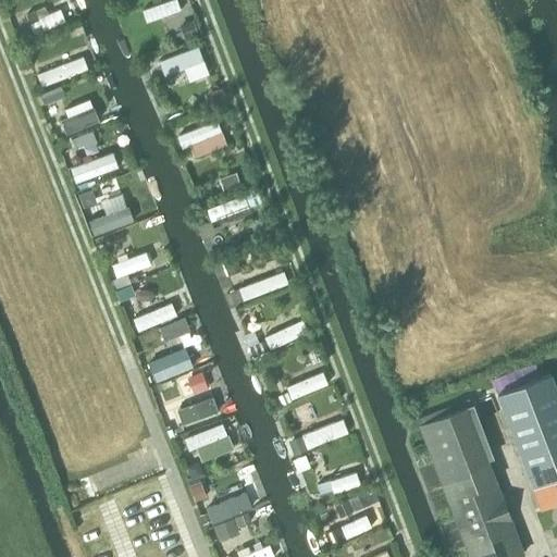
[(162,0),(141,8),(147,21),(181,9),(177,0),(162,0)]
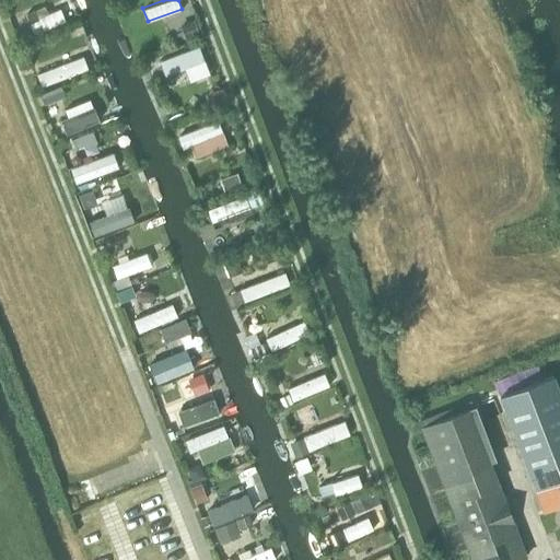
[(59,7),(28,16),(34,32),(65,22),(59,7)]
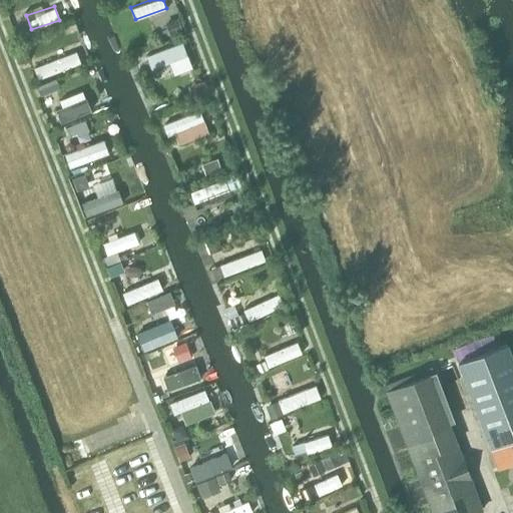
[(147,54),(152,68),(188,55),(183,41),(147,54)]
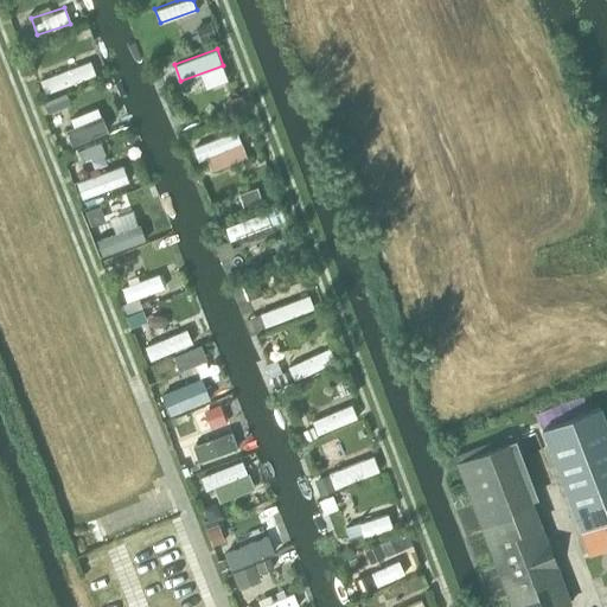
[(89,62),(39,80),(44,93),(94,75),(89,62)]
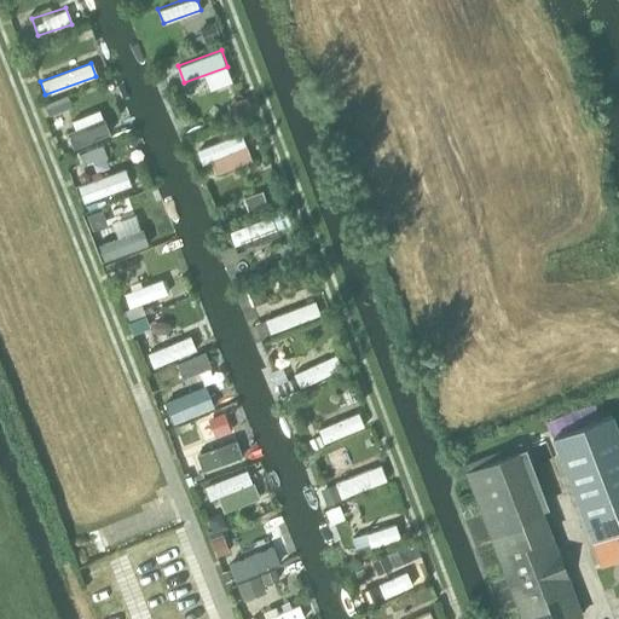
[(61,113),(57,102),(46,105),(50,116),(61,113)]
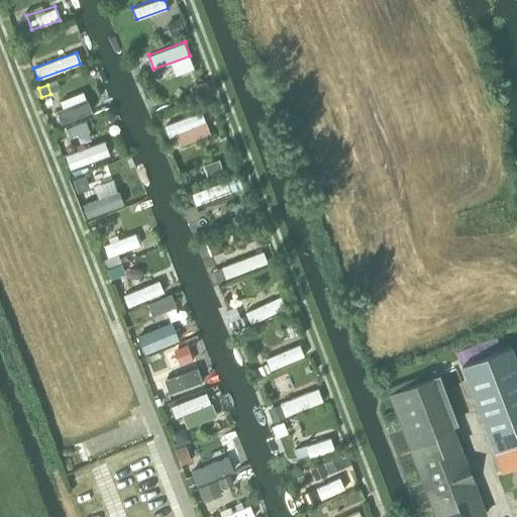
[(87,98),(56,109),(60,121),(91,110),(87,98)]
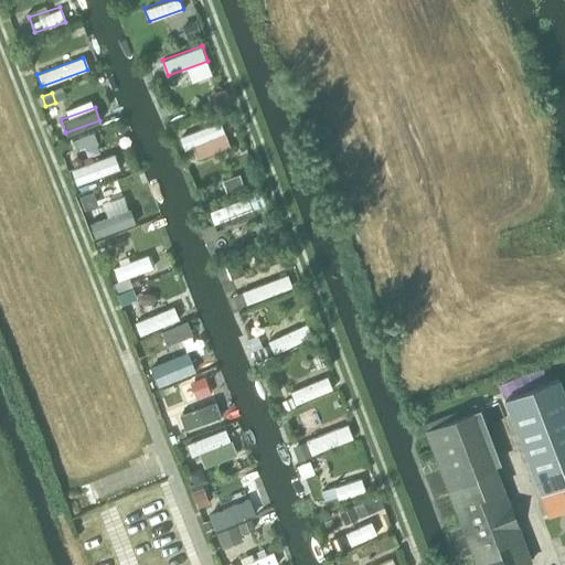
[(190,144),(195,159),(231,146),(225,131),(190,144)]
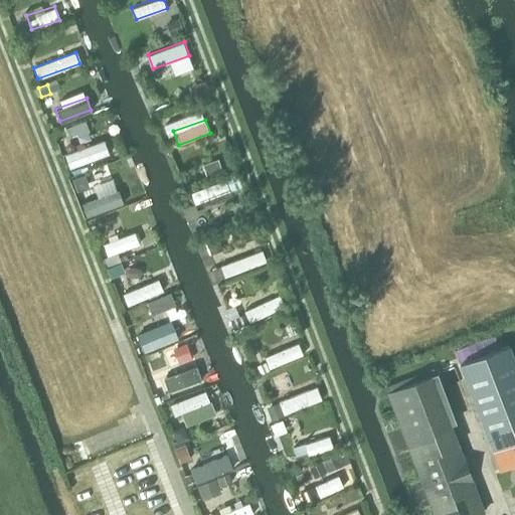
[(104,140),(65,153),(70,167),(109,153),(104,140)]
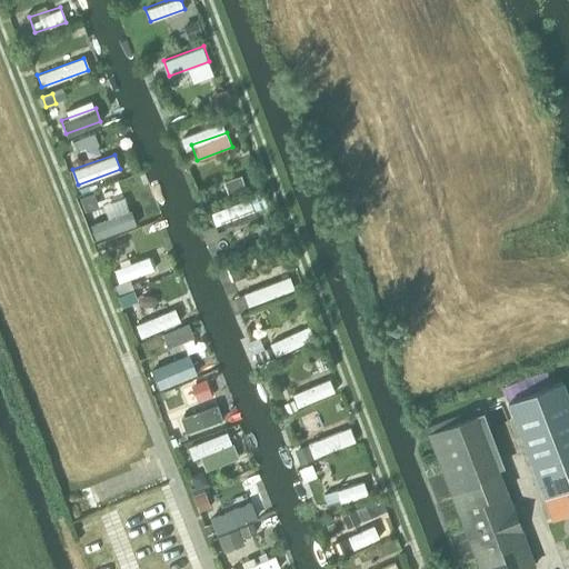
[(209,209),(215,225),(265,207),(259,191),(209,209)]
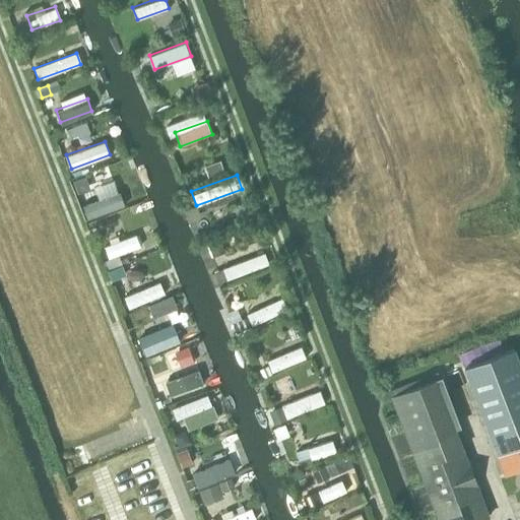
[(89,188),(85,178),(74,182),(78,193),(89,188)]
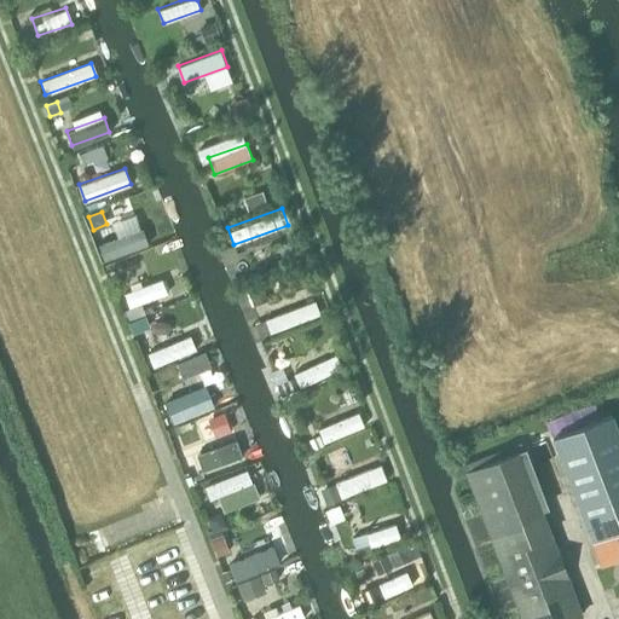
[(140,227),(100,242),(105,258),(146,243),(140,227)]
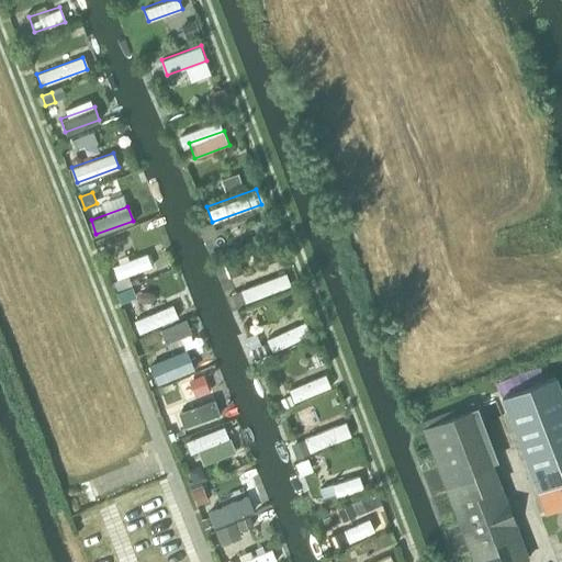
[(146,251),(112,263),(117,279),(152,266),(146,251)]
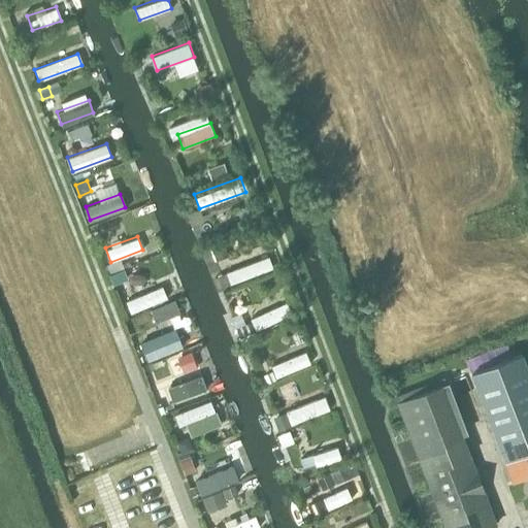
[(224,271),(228,284),(272,267),(268,256),(224,271)]
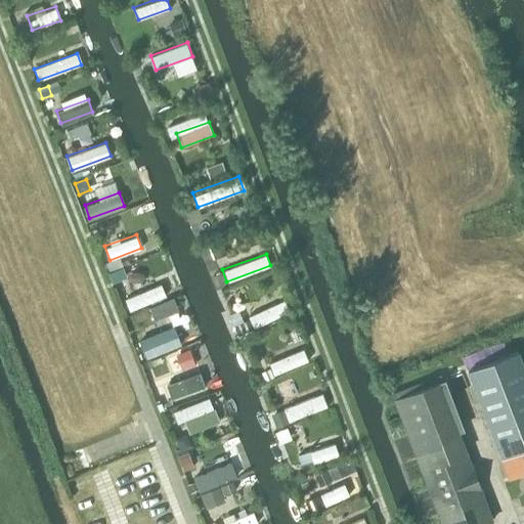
[(161,285),(125,297),(129,309),(165,297),(161,285)]
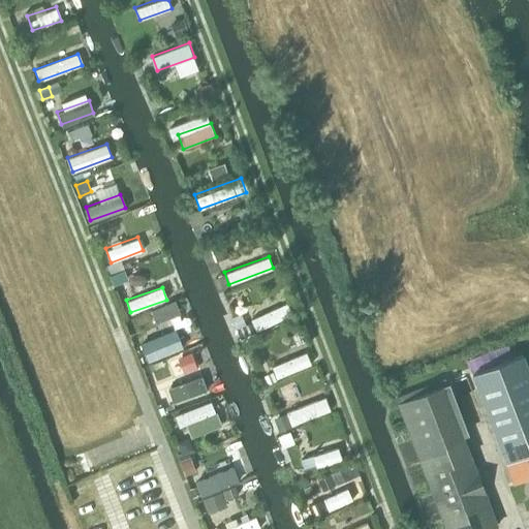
[(251,316),(255,330),(292,316),(288,303),(251,316)]
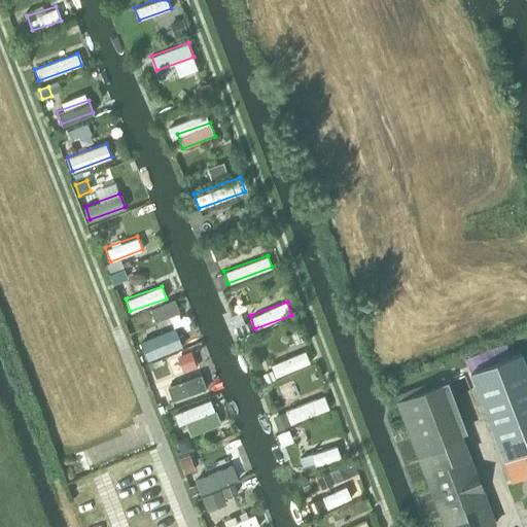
[(155,323),(169,317),(163,305),(150,310),(155,323)]
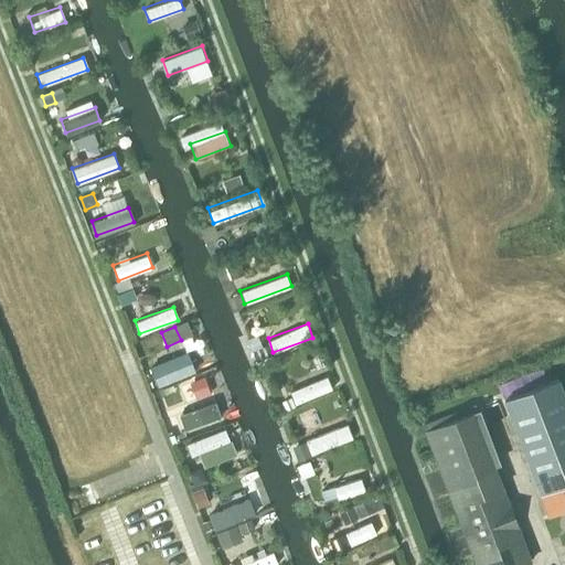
[(151,365),(158,385),(195,371),(189,352),(151,365)]
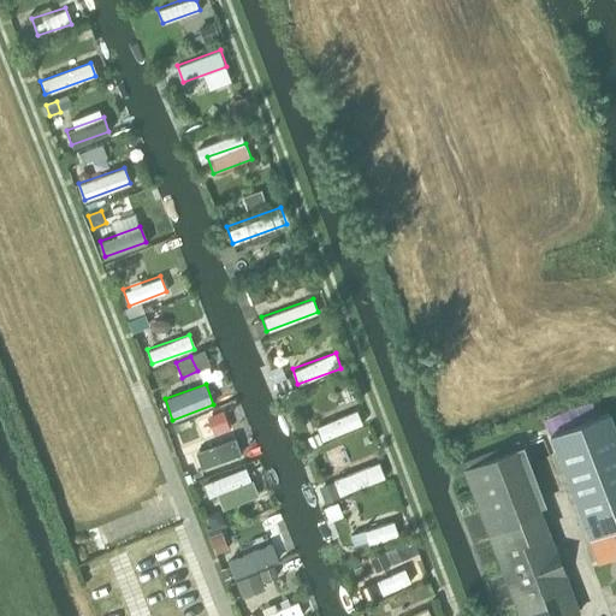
[(315,424),(321,439),(362,425),(357,409),(315,424)]
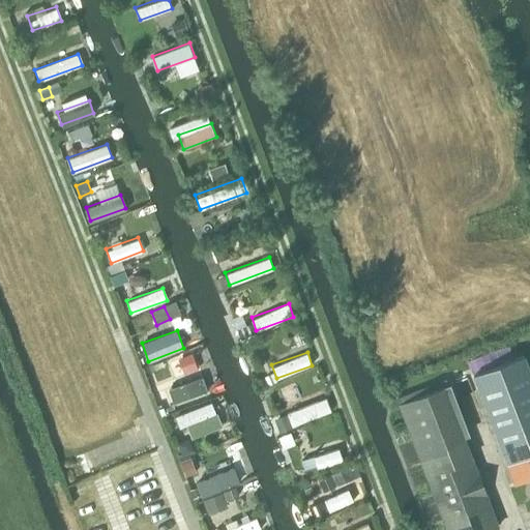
[(196,364),(190,353),(176,359),(181,371),(196,364)]
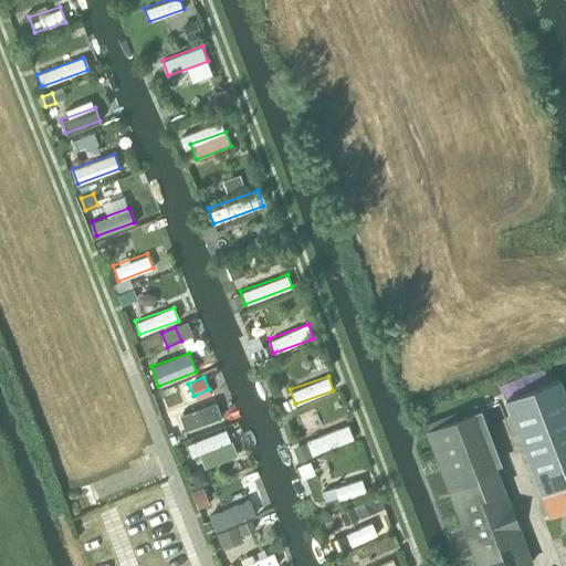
[(565,397),(559,381),(506,401),(551,516),(565,510),(565,397)]
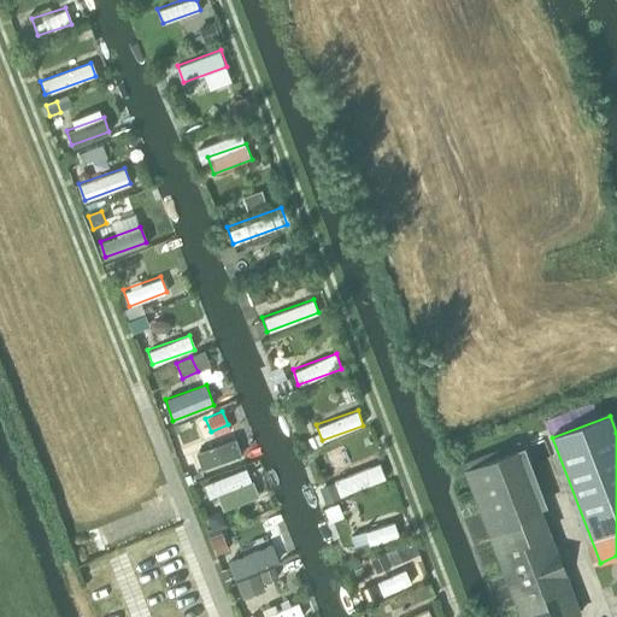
[(195,451),(201,468),(241,453),(235,438),(195,451)]
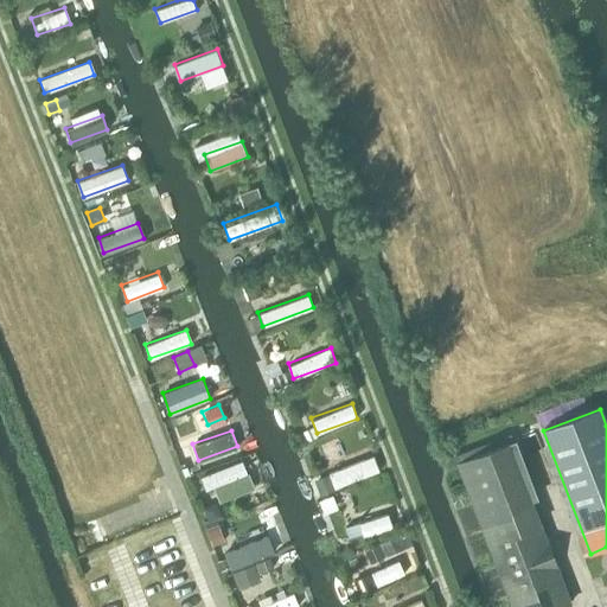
[(516,441),(457,464),(479,522),(511,606),(562,606),(570,605),(530,502),(537,499),(516,441)]
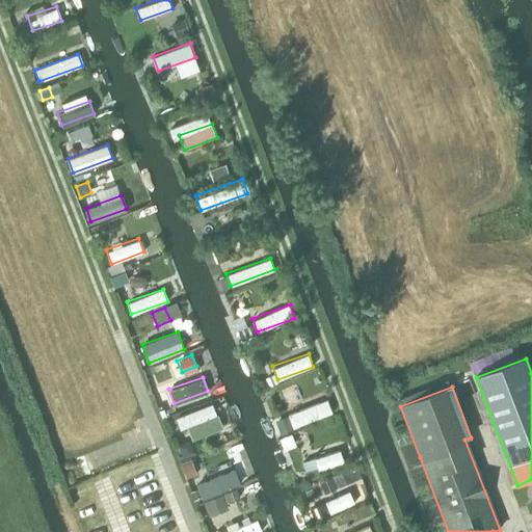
[(286,413),(291,426),(330,413),(325,399),(286,413)]
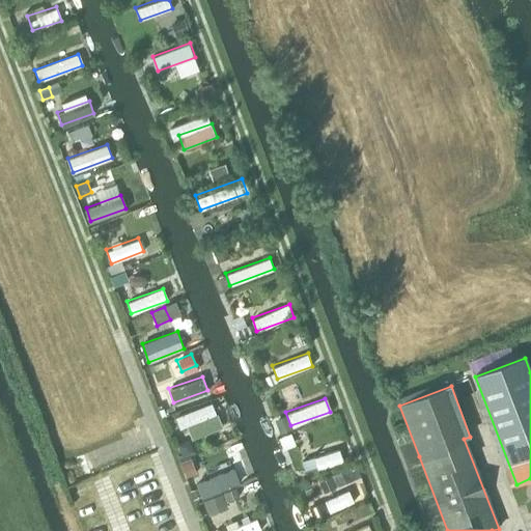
[(187,424),(191,437),(222,426),(217,414),(187,424)]
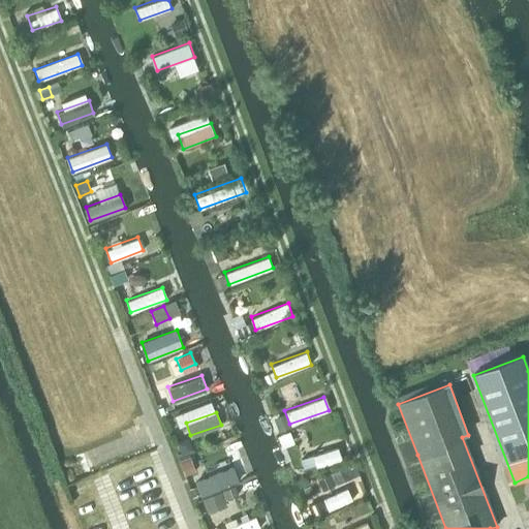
[(313,456),(316,467),(343,458),(339,446),(313,456)]
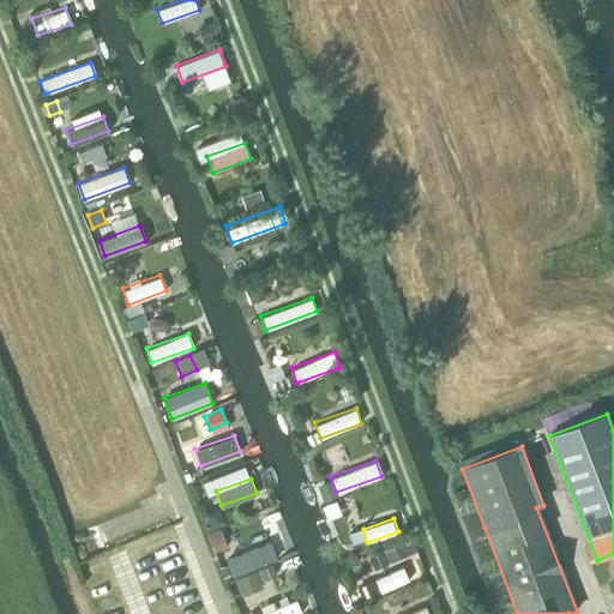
[(272,542),(228,558),(234,572),(278,557),(272,542)]
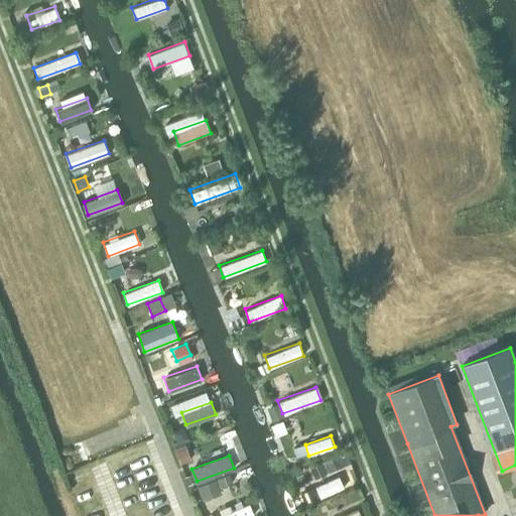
[(345,466),(341,456),(324,464),(328,473),(345,466)]
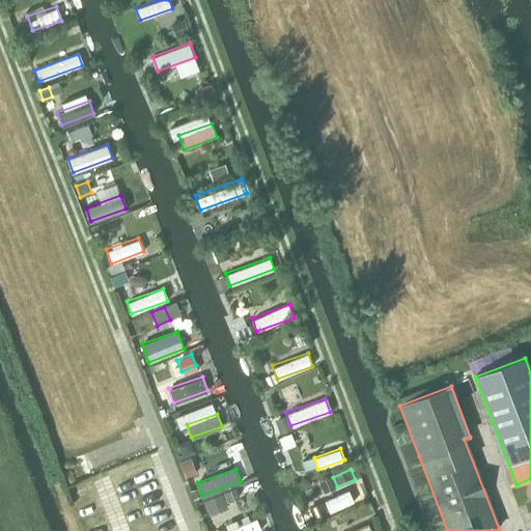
[(325,499),(329,511),(355,503),(350,490),(325,499)]
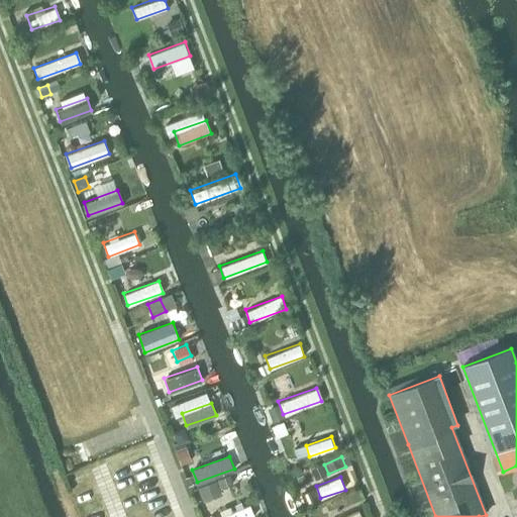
[(203,499),(221,492),(216,481),(199,489),(203,499)]
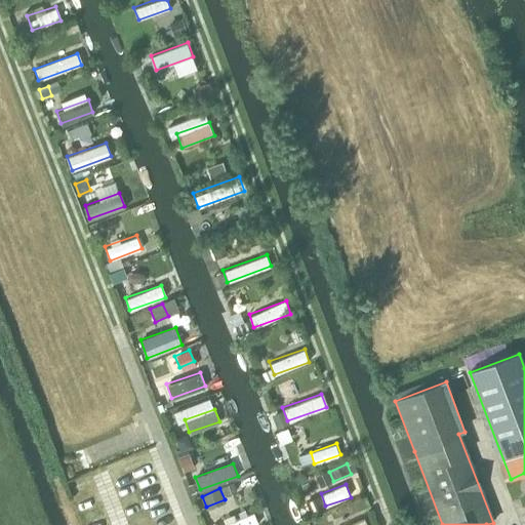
[(253,512),(221,523),(221,524),(257,524),(258,524),(253,512)]
